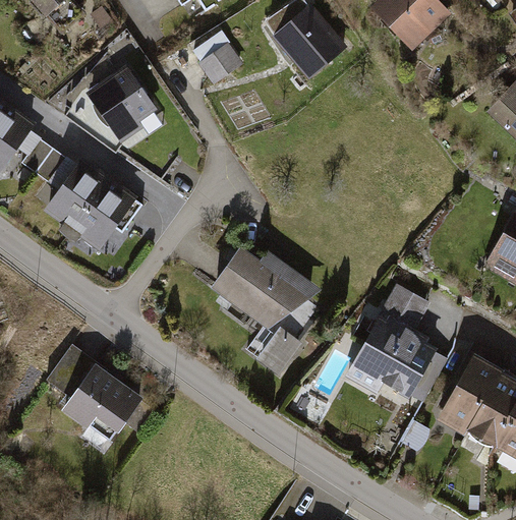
[(27,0),(41,15),(58,0),(27,0)]
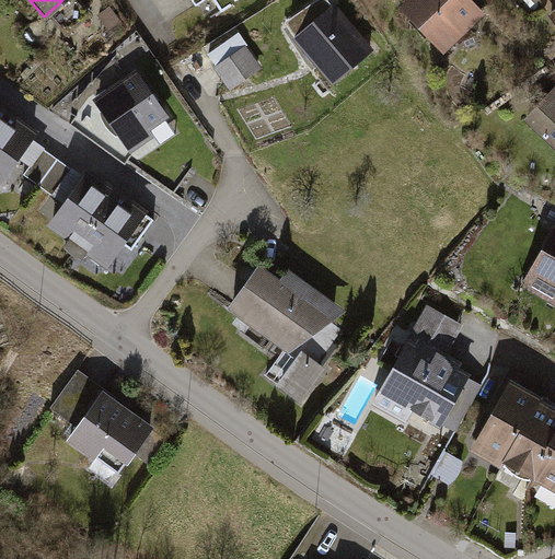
[(336,0),(292,37),(313,62),(334,86),(379,49),(336,0)]
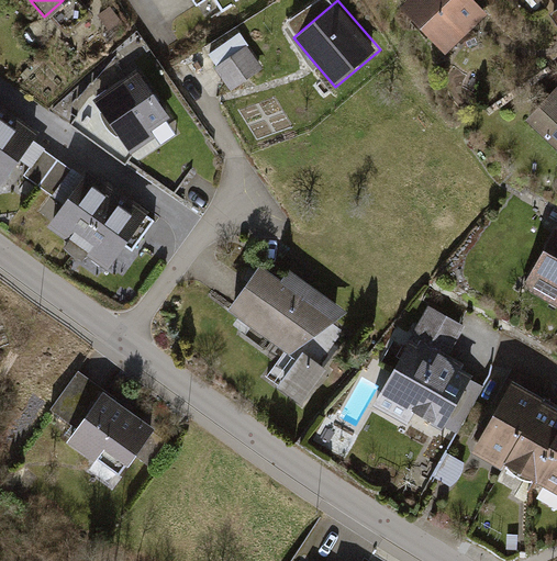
[(488,12),(476,0),(403,0),(401,2),(446,52),(488,12)]
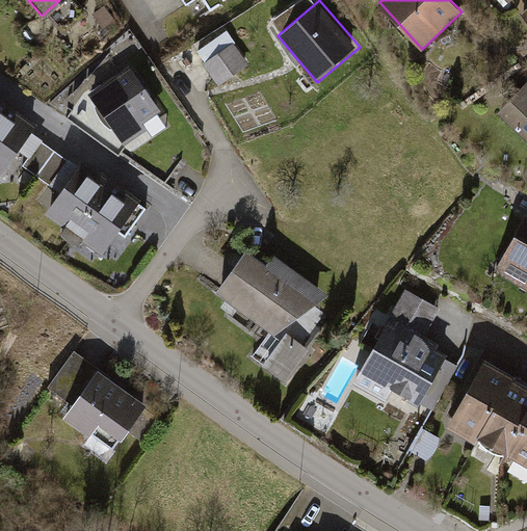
[(232,30),(201,50),(224,86),(255,67),(232,30)]
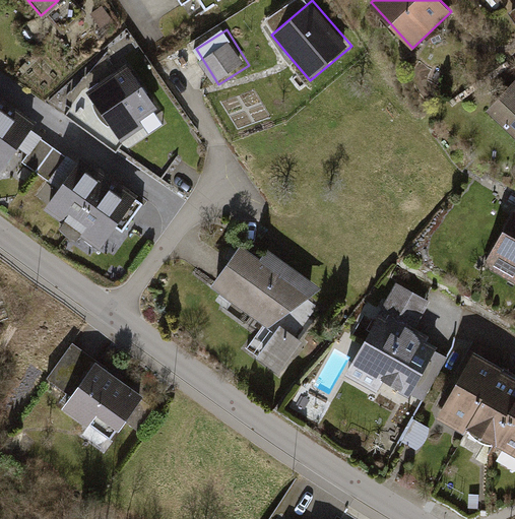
[(155,108),(128,61),(84,86),(119,145),(146,130),(139,118),(155,108)]
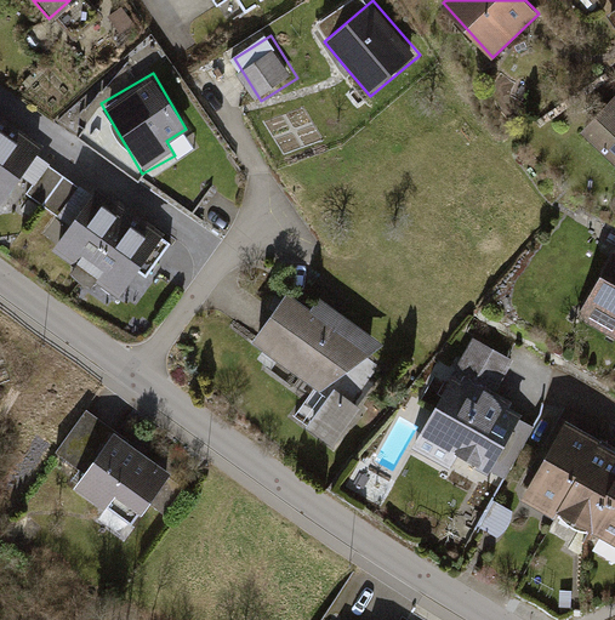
[(614,86),(575,129),(614,165),(614,86)]
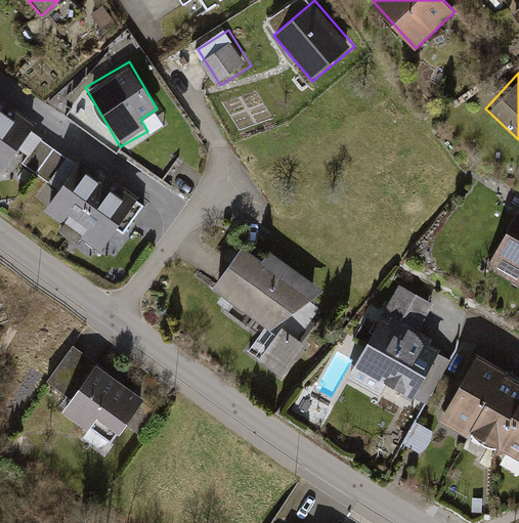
[(0,107),(0,168),(33,123),(4,102),(0,107)]
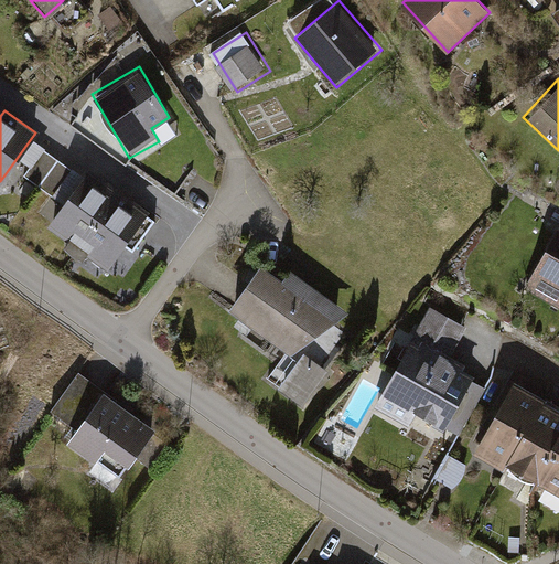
[(44,226),(77,249),(119,190),(88,168),(44,226)]
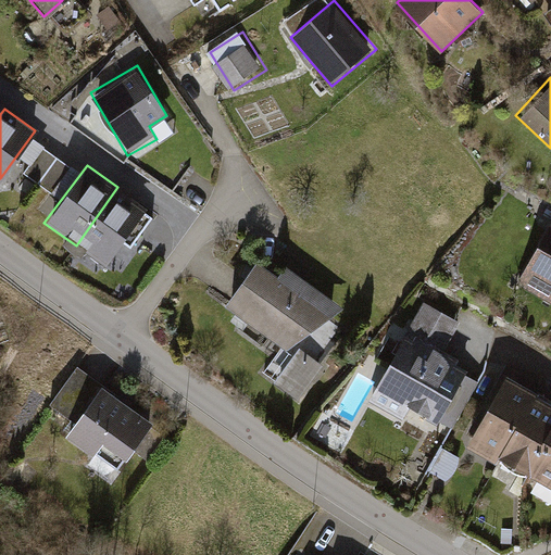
[(76,246),(107,267),(148,209),(117,187),(76,246)]
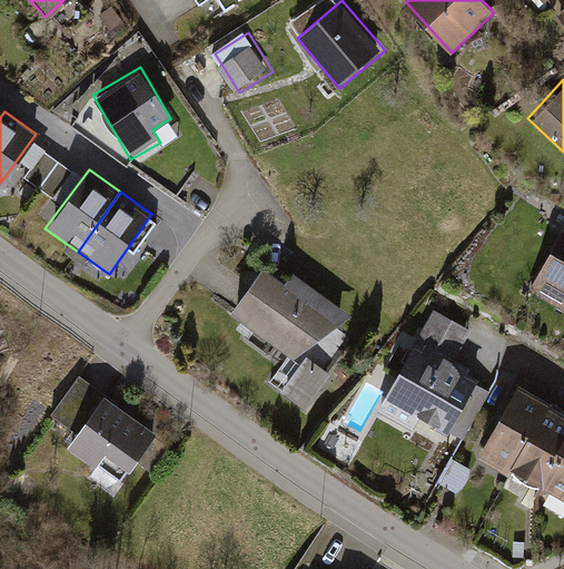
[(563,234),(532,293),(563,308),(563,234)]
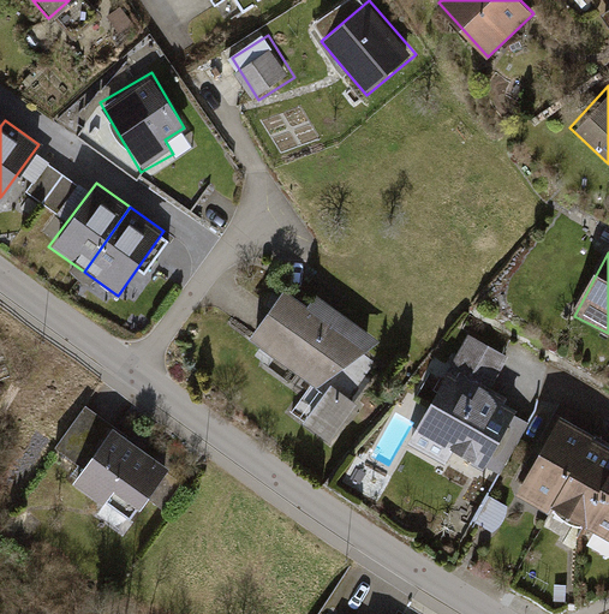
[(280,290),(245,343),(310,385),(287,418),(330,447),(386,364),(370,353),(380,339),(315,297),(308,308),(280,290)]
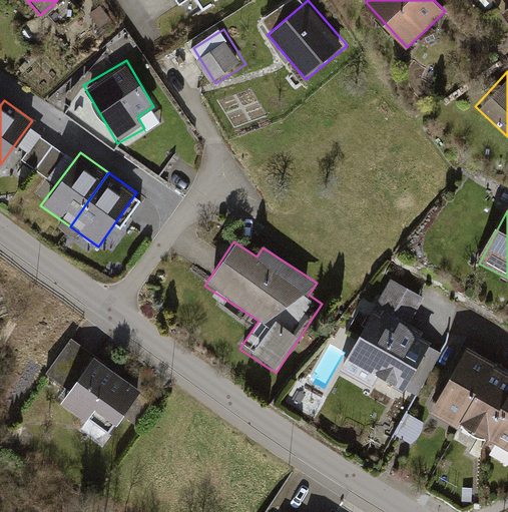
[(427,298),(390,278),(346,361),(383,380),(410,395),(440,339),(413,324),(427,298)]
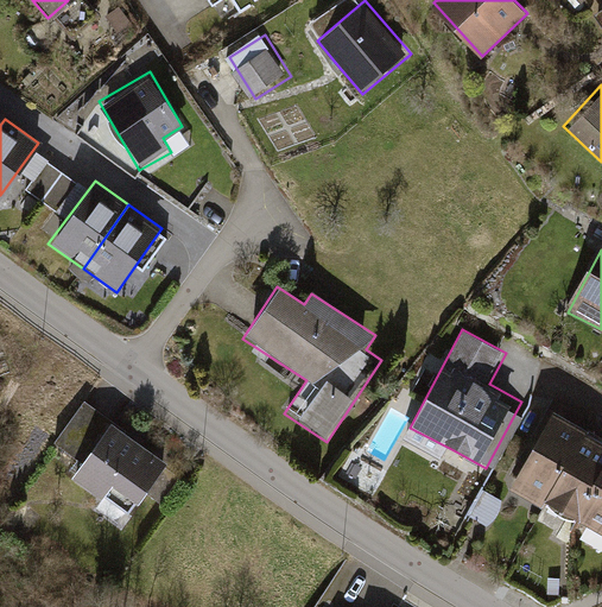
[(77,462),(108,419),(86,400),(51,444),(77,462)]
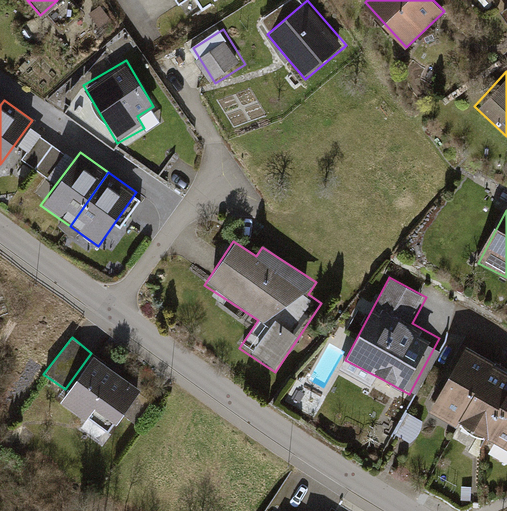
[(490,363),(462,348),(428,412),(457,427),(490,363)]
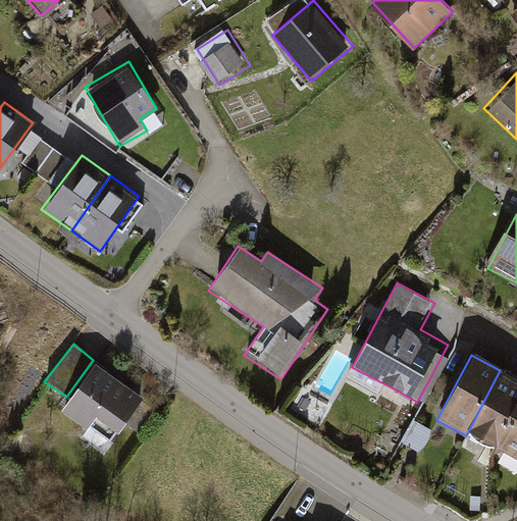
[(149,400),(93,360),(66,397),(58,409),(113,449),(149,400)]
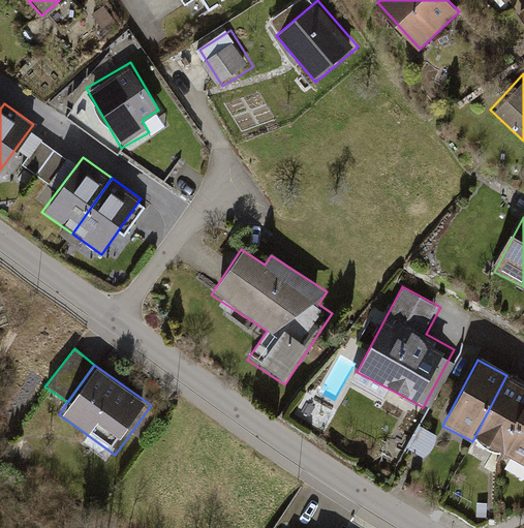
[(523,383),(506,375),(472,441),(502,457),(523,414),(523,383)]
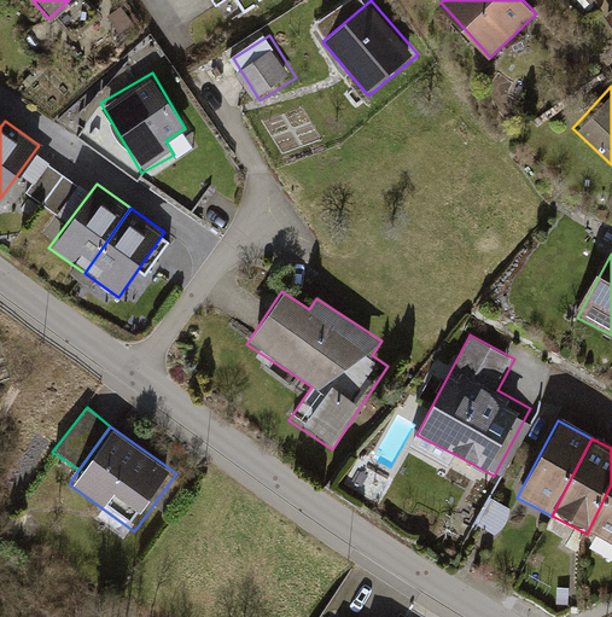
[(611,484),(587,534),(611,546),(611,484)]
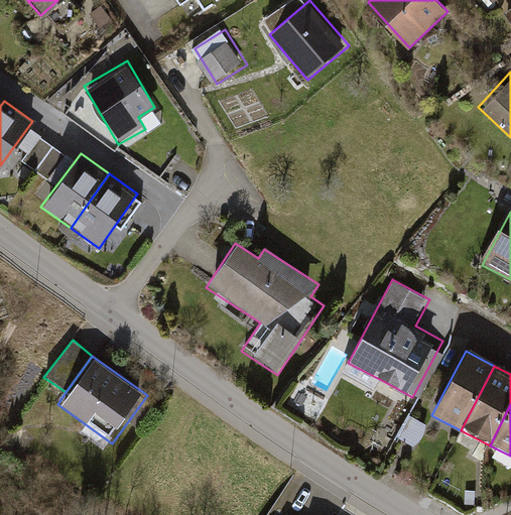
[(425,442),(432,422),(416,417),(409,437),(425,442)]
